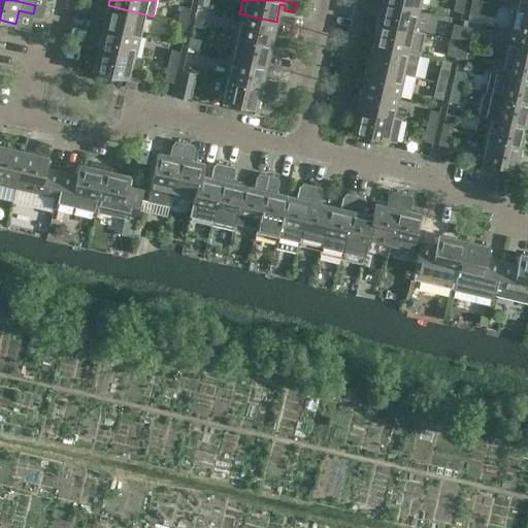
[(419,9),(421,0),(382,0),(383,1),(419,9)]
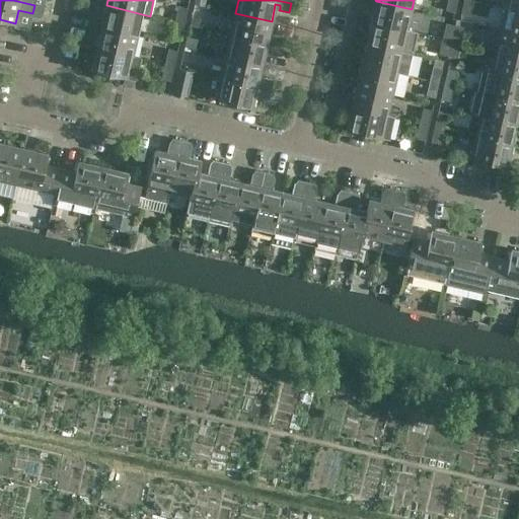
[(454,12),(456,0),(447,0),(445,10),(454,12)]
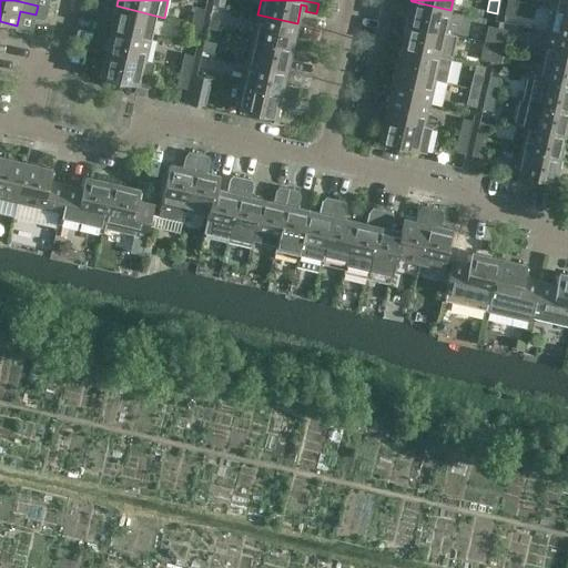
[(514,17),(517,1),(514,0),(507,0),(504,14),(514,17)]
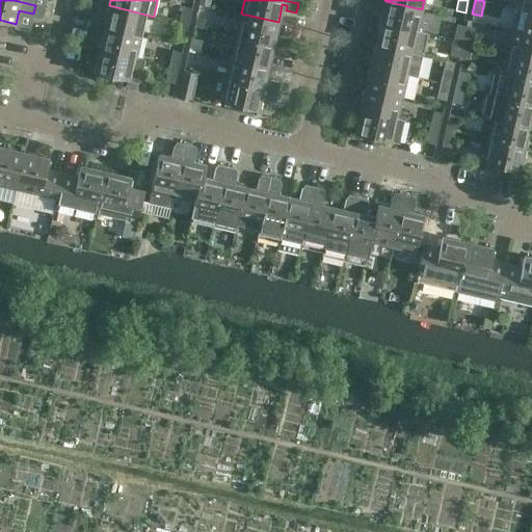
[(531,0),(508,0),(507,6),(517,8),(531,11),(531,0)]
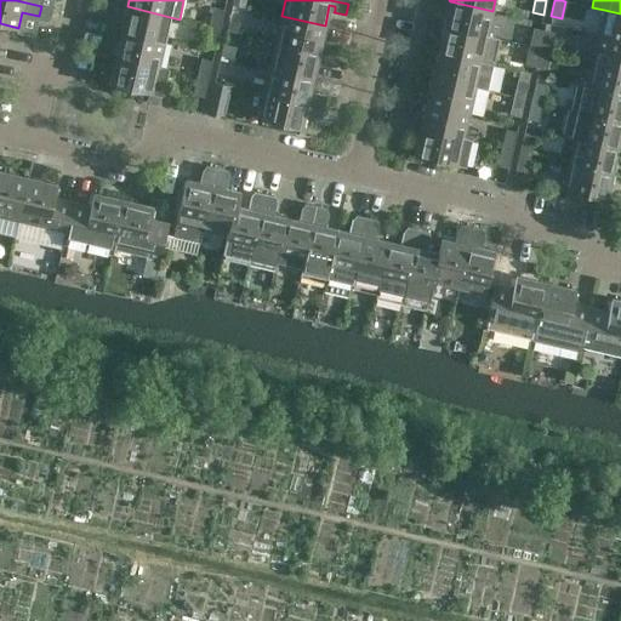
[(486,36),(493,11),(450,1),(444,27),(486,36)]
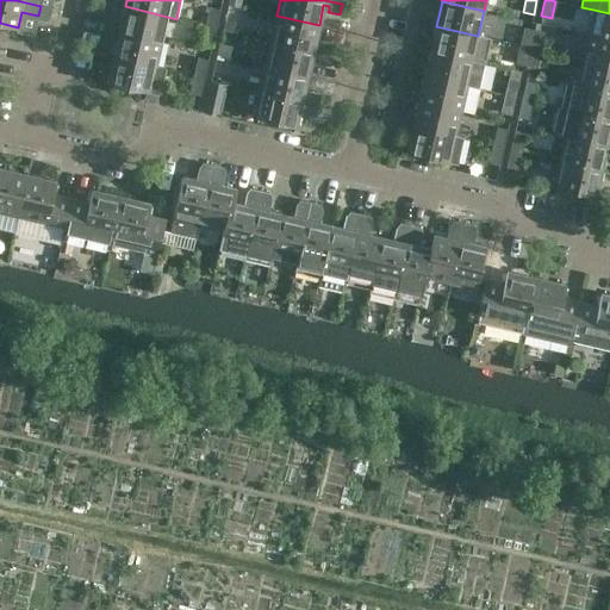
[(161,42),(167,17),(125,6),(119,31),(161,42)]
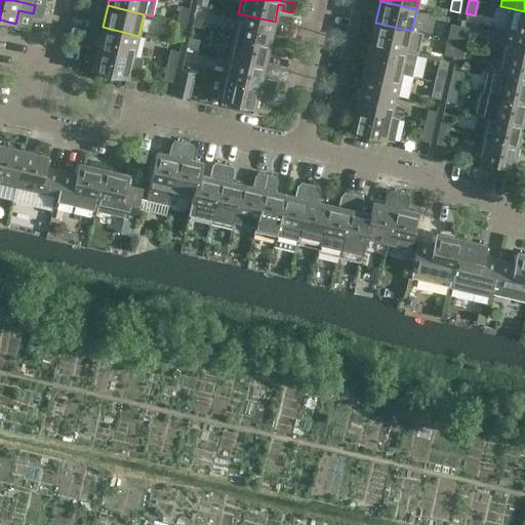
[(180,6),(176,22),(186,24),(189,8),(180,6)]
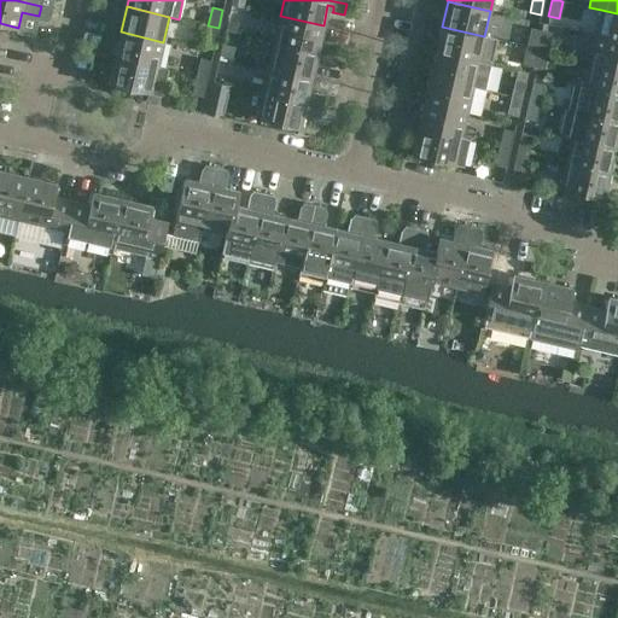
[(617,40),(617,13),(601,10),(595,35),(617,40)]
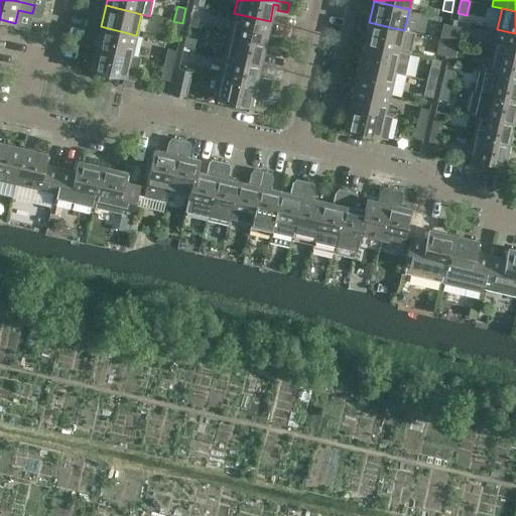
[(266,38),(270,21),(234,13),(229,34),(279,45),(281,37),(272,34),(272,35),(270,39),(266,38)]
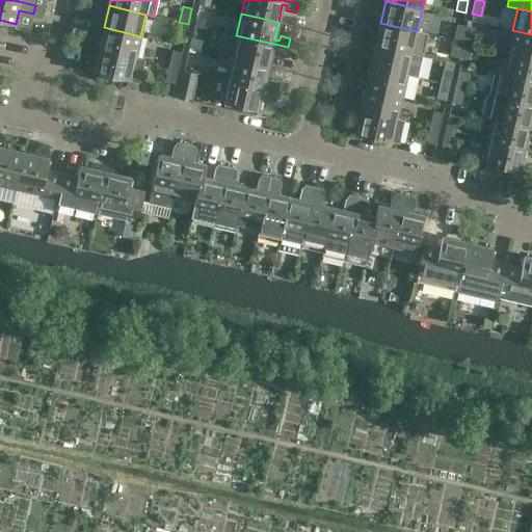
[(196,17),(194,25),(203,27),(205,19),(196,17)]
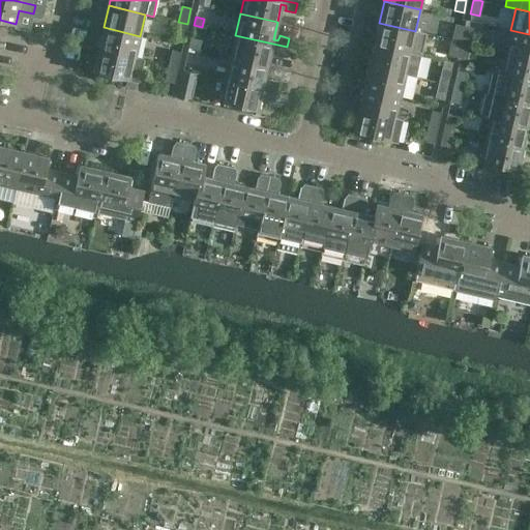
[(183,39),(187,24),(178,22),(175,37),(183,39)]
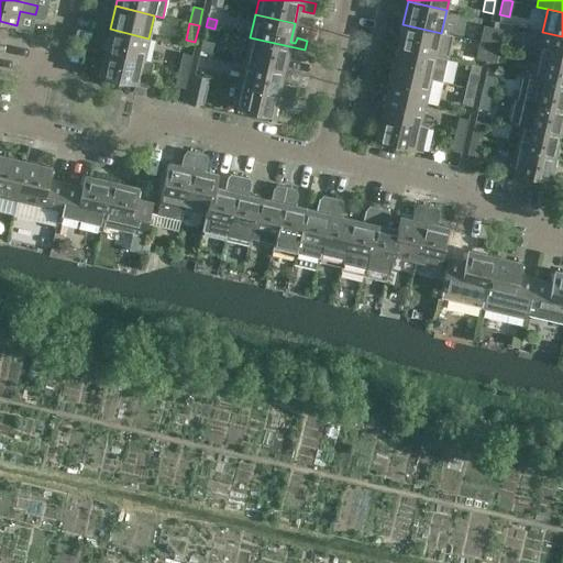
[(435,56),(441,33),(403,24),(397,47),(435,56)]
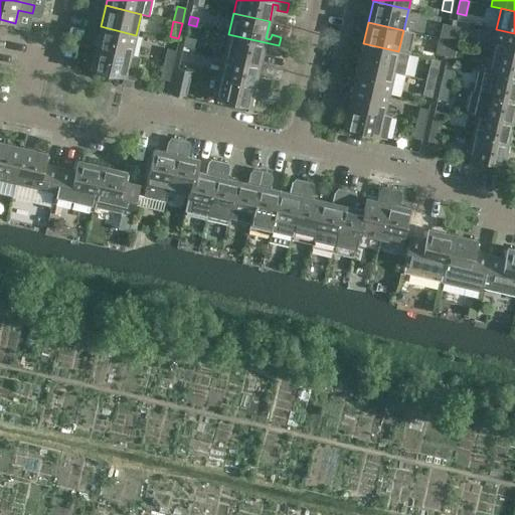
[(448,40),(451,25),(443,23),(439,38),(448,40)]
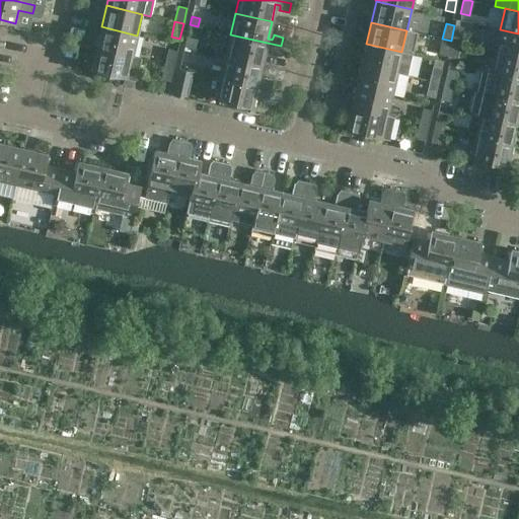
[(463,27),(454,25),(451,41),(460,43),(463,27)]
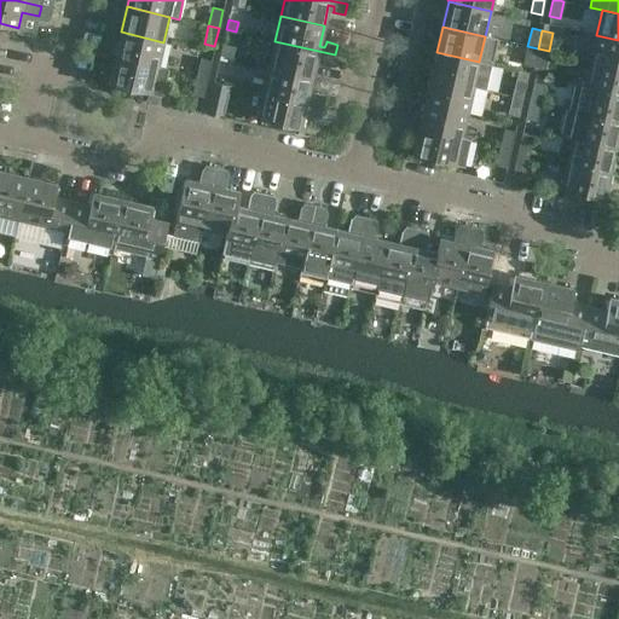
[(158,68),(163,42),(121,32),(115,57),(158,68)]
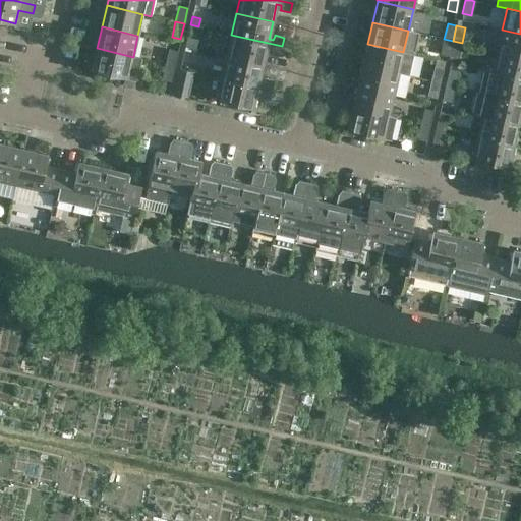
[(520,56),(520,34),(502,30),(497,51),(520,56)]
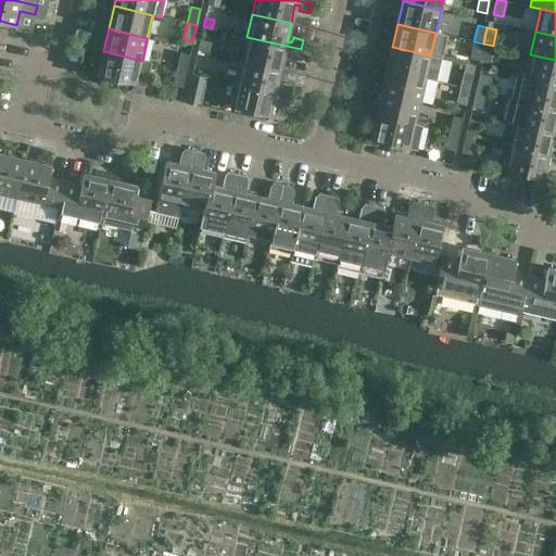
[(299,59),(301,49),(247,37),(241,60),(280,68),(285,50),(289,51),(289,55),(289,57),(299,59)]
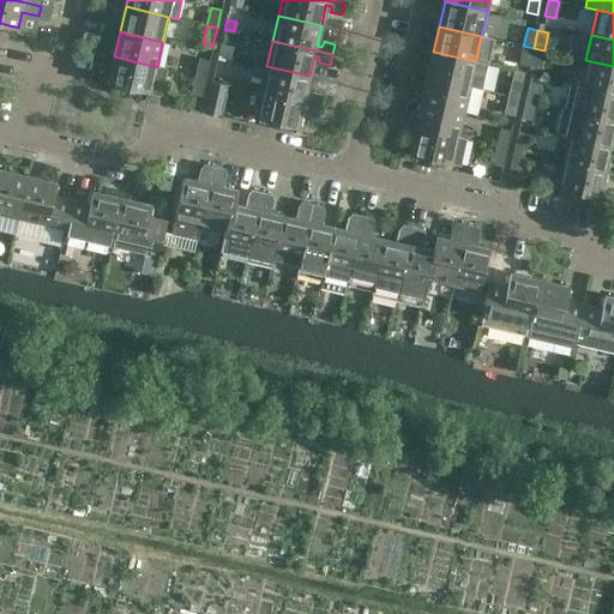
[(222,43),(221,53),(233,55),(235,47),(222,43)]
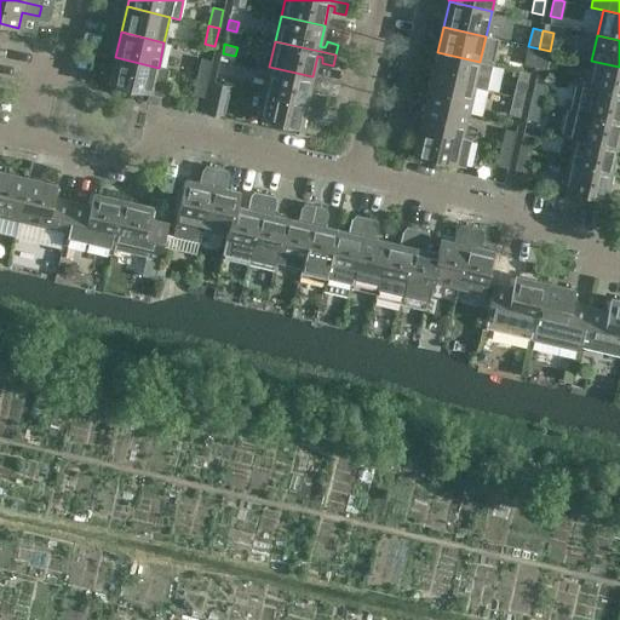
[(534,67),(539,49),(528,46),(524,64),(534,67)]
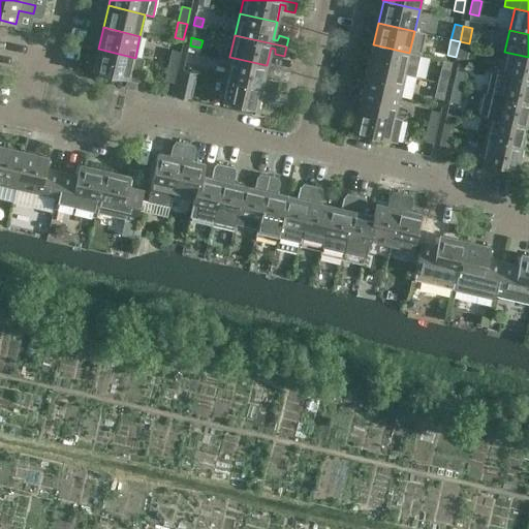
[(465,59),(469,43),(460,41),(456,57),(465,59)]
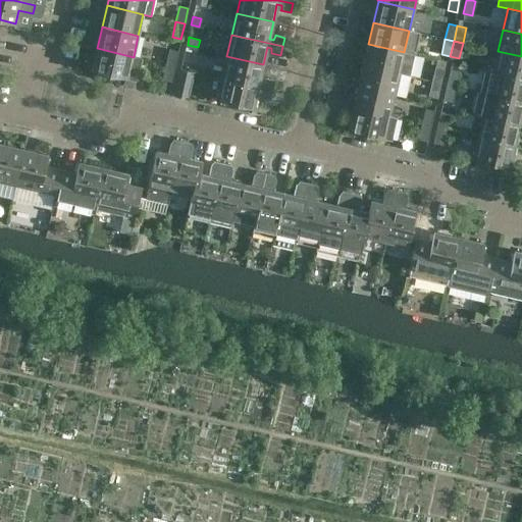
[(414,54),(404,52),(368,44),(363,65),(400,73),(409,75),(414,54)]
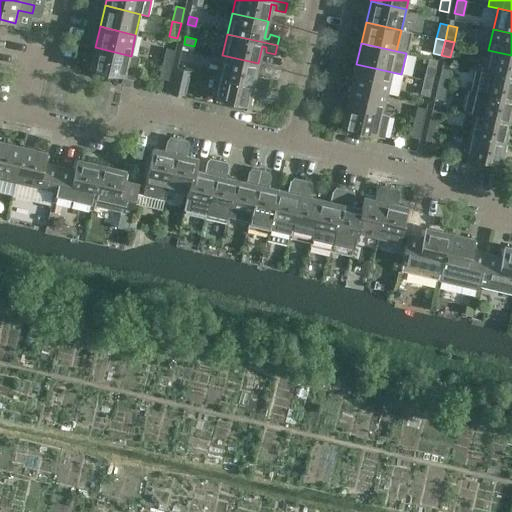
[(183,46),(181,53),(188,55),(190,47),(183,46)]
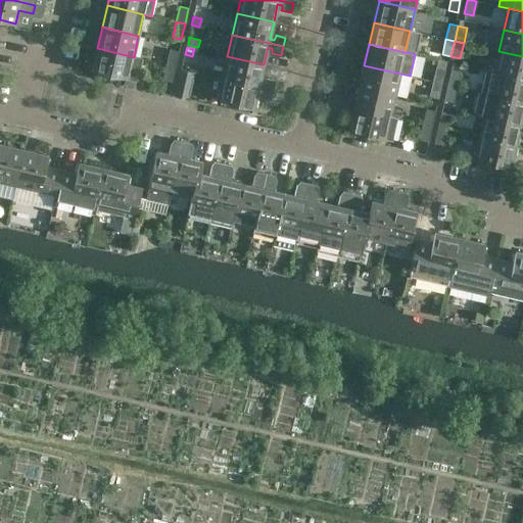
[(141,58),(134,57),(97,48),(92,70),(136,81),(141,58)]
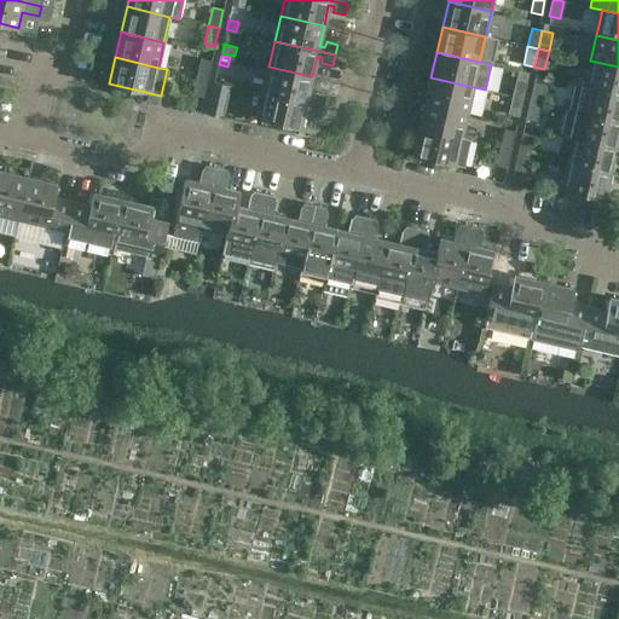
[(201,58),(196,76),(207,79),(212,61),(201,58)]
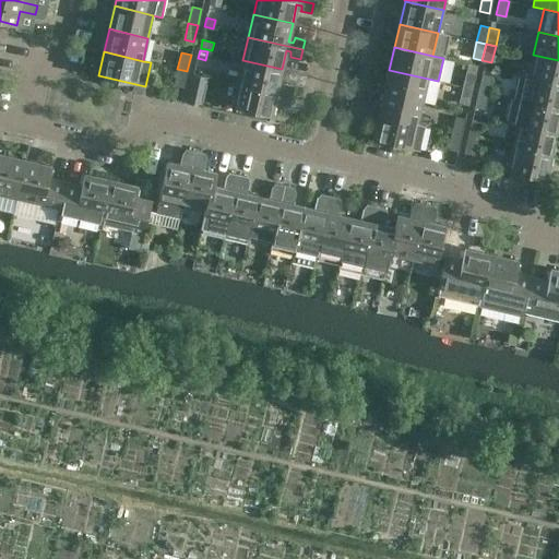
[(558,84),(558,60),(533,55),(527,78),(558,84)]
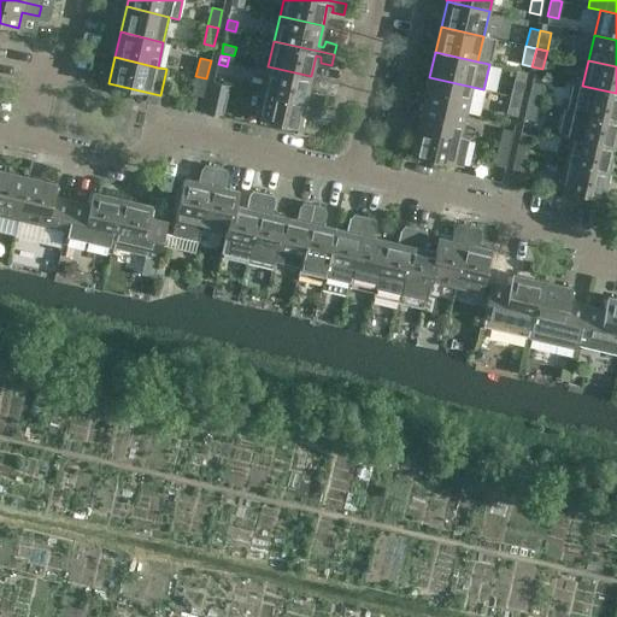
[(306,97),(311,76),(268,66),(262,92),(322,105),(324,95),(313,93),(311,98),(306,97)]
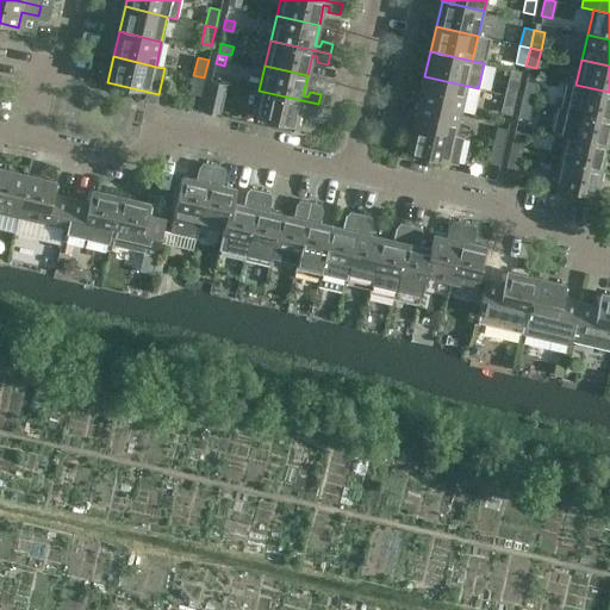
[(200,95),(204,78),(193,75),(190,93),(200,95)]
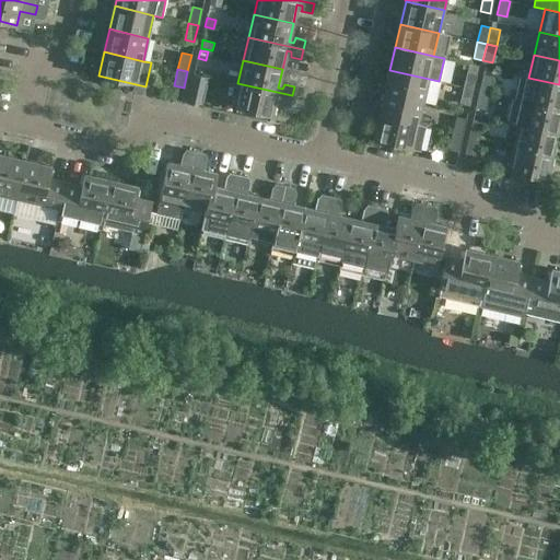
[(439,81),(429,79),(389,70),(384,93),(423,102),(434,104),(439,81)]
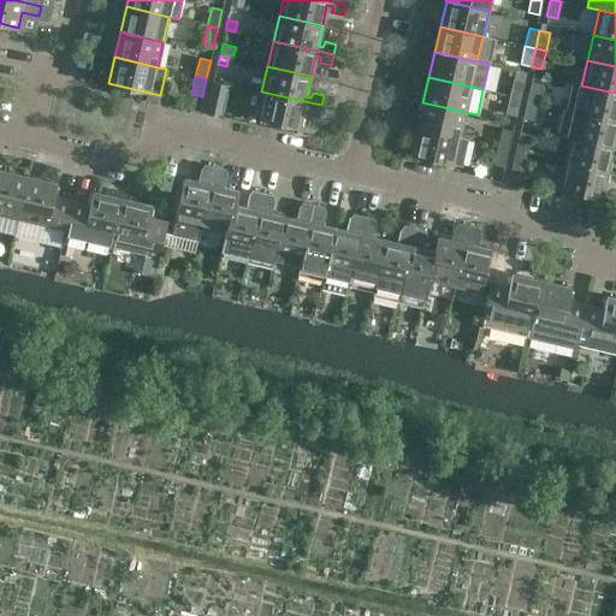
[(525,81),(523,80),(514,77),(509,95),(520,98),(525,81)]
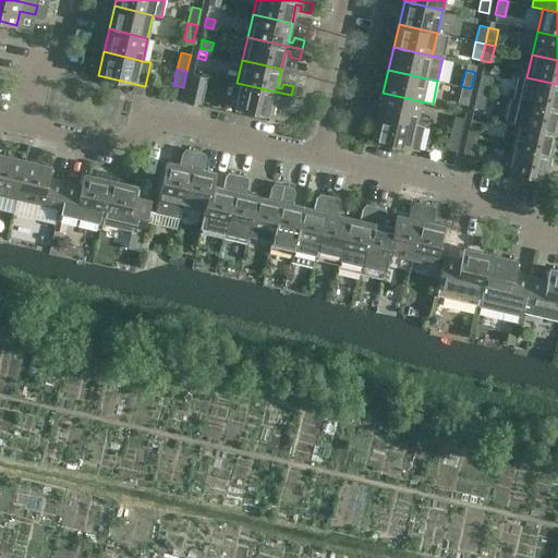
[(205,77),(193,74),(186,101),(199,104),(205,77)]
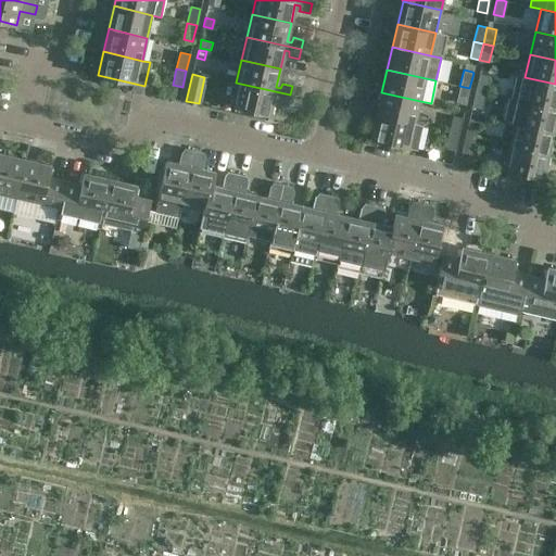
[(479,74),(476,90),(485,92),(489,76),(479,74)]
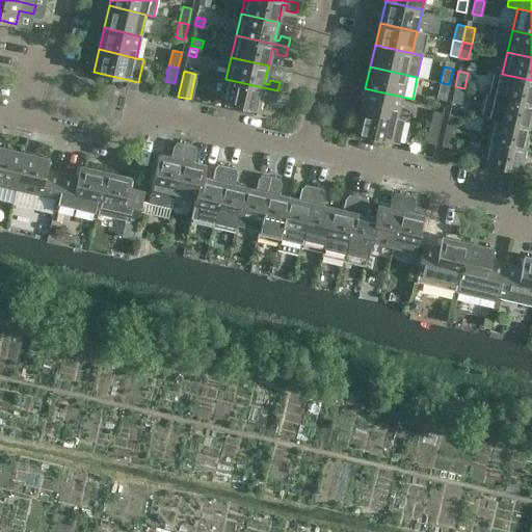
[(531,103),(531,80),(502,74),(495,72),(489,94),(531,103)]
